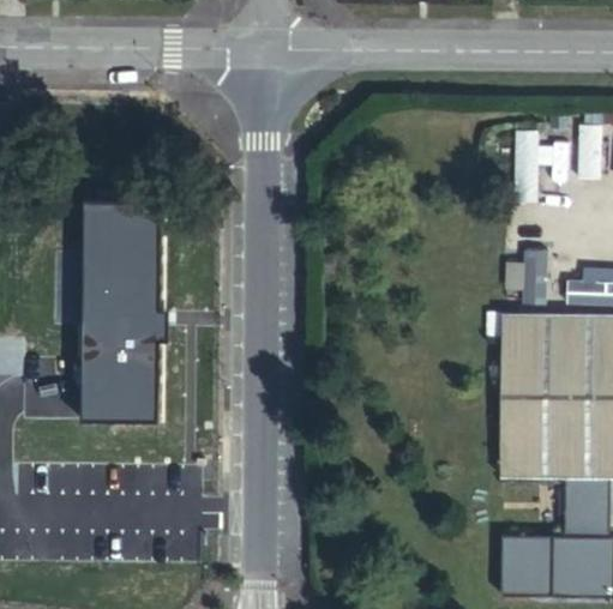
[(581,125),(578,176),(600,178),(604,126),(581,125)]
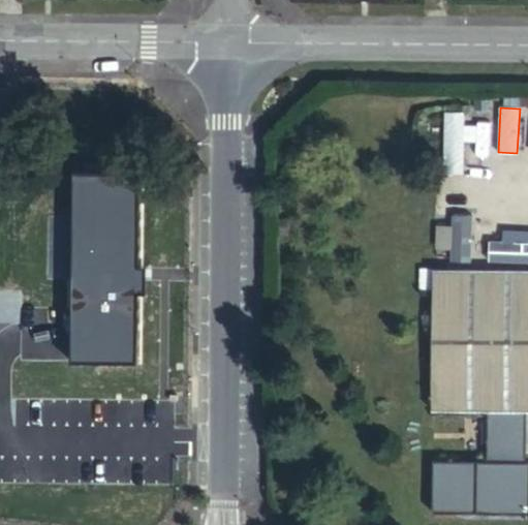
[(464,125),(465,113),(445,112),(443,173),(464,174),(465,150),(490,151),(491,126),(464,125)]
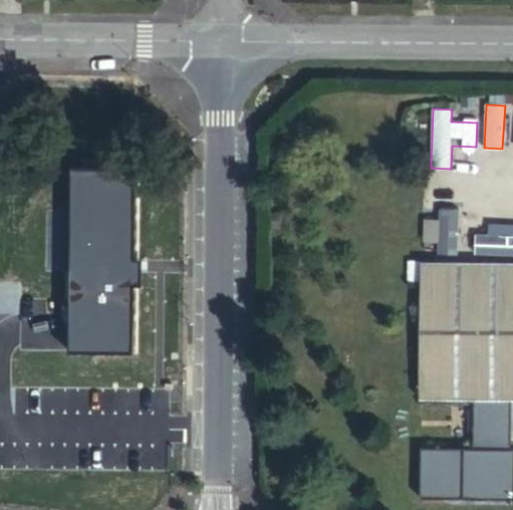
[(133,166),(69,166),(69,347),(133,347),(133,272),(141,271),(141,257),(133,256),(133,166)]
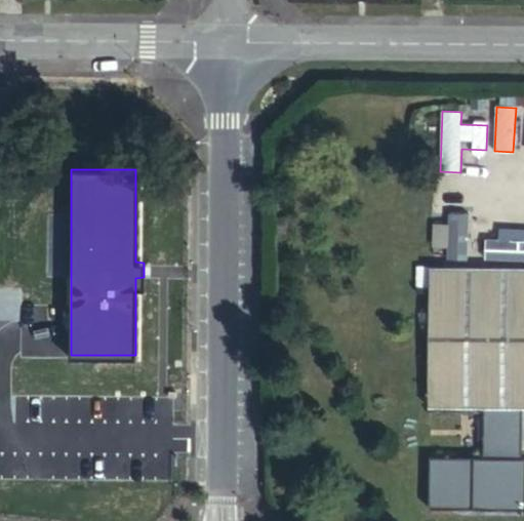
[(468,259),(471,214),(446,212),(442,257),(468,259)]
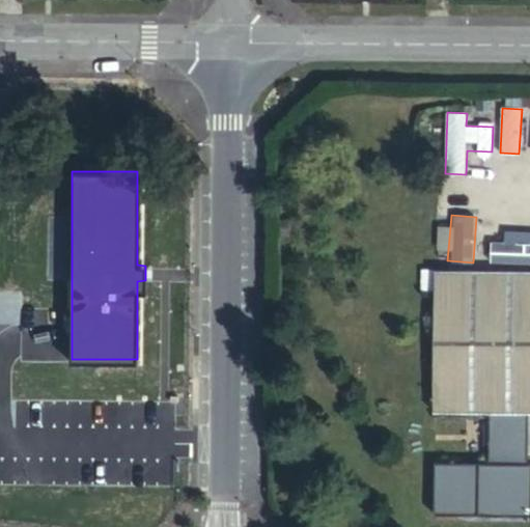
[(491,264),(529,266),(529,232),(506,231),(506,243),(492,242),(491,264)]
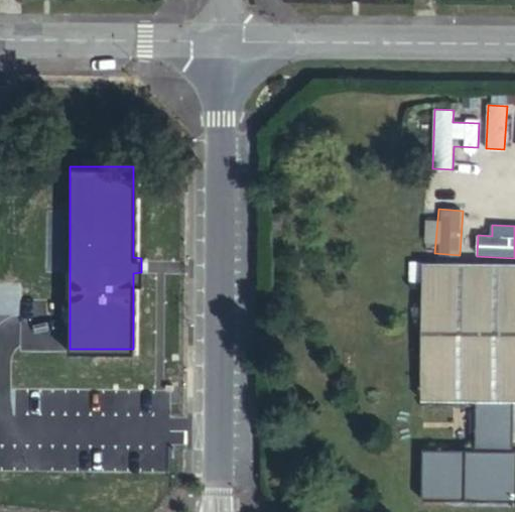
[(514,264),(418,265),(418,402),(473,402),(473,452),(420,452),(421,502),(514,502),(514,452),(502,452),(502,403),(514,402),(514,264)]
